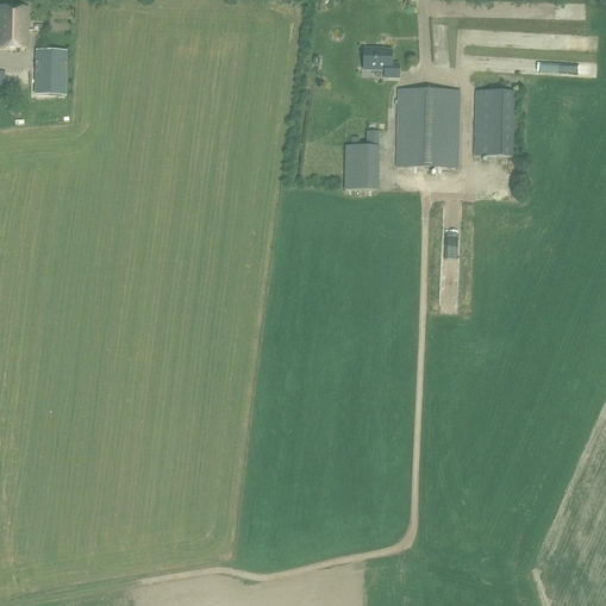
[(0,44),(25,47),(26,5),(0,4),(0,44)]
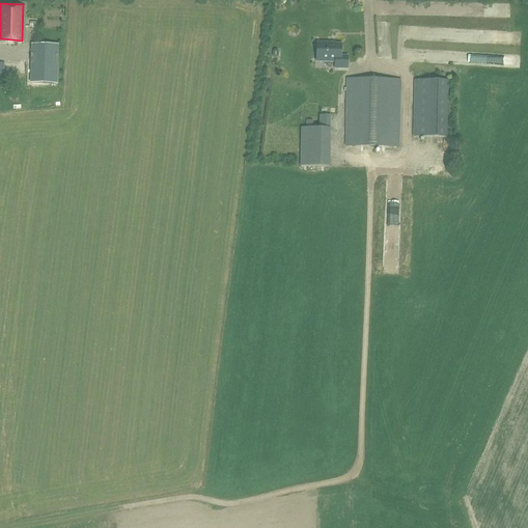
[(327,40),(314,40),(314,57),(332,57),(332,65),(344,65),(344,53),(338,53),(338,42),(327,42),(327,40)]
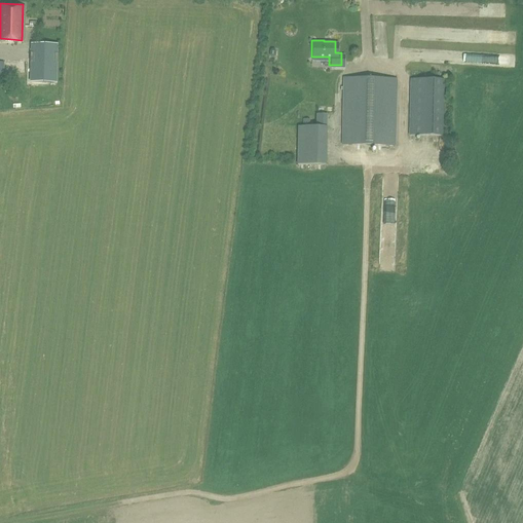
[(53,42),(28,41),(27,79),(52,80),(53,42)]
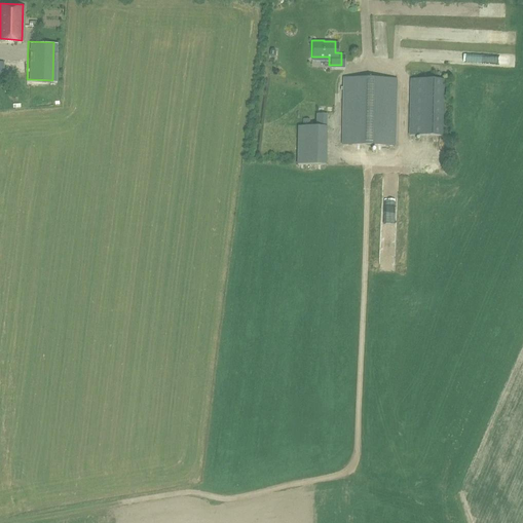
[(22,60),(9,63),(10,69),(23,65),(22,60)]
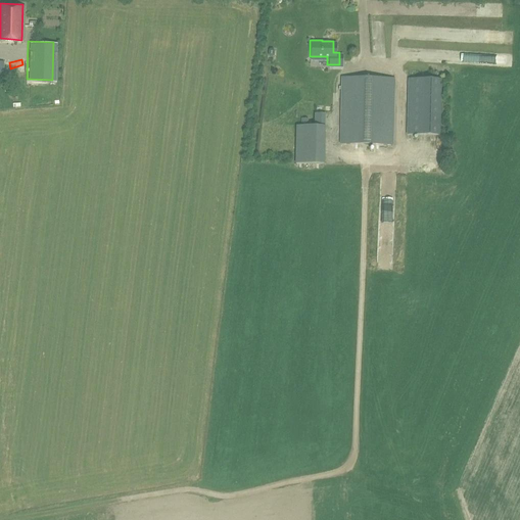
[(339,76),(338,142),(390,142),(391,77),(339,76)]
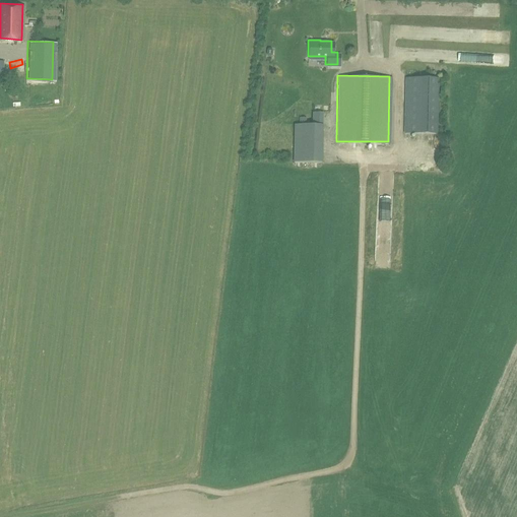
[(403,76),(402,131),(435,132),(437,77),(403,76)]
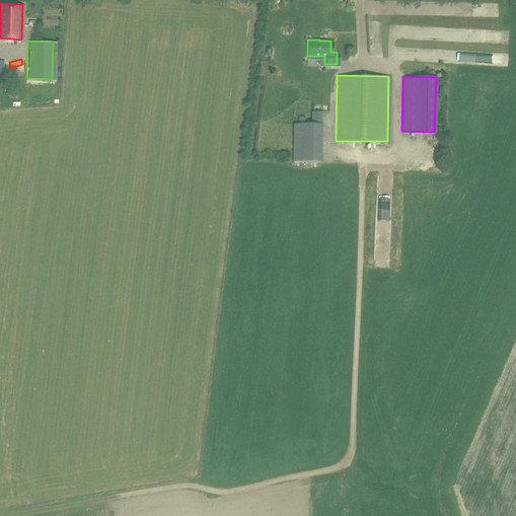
[(317,123),(303,123),(303,115),(297,115),(297,123),(292,123),(291,160),(316,160),(317,123)]
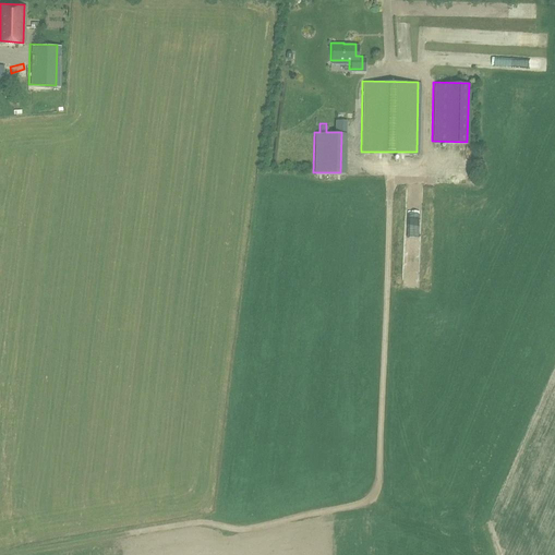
[(328,457),(325,475),(338,478),(342,459),(328,457)]
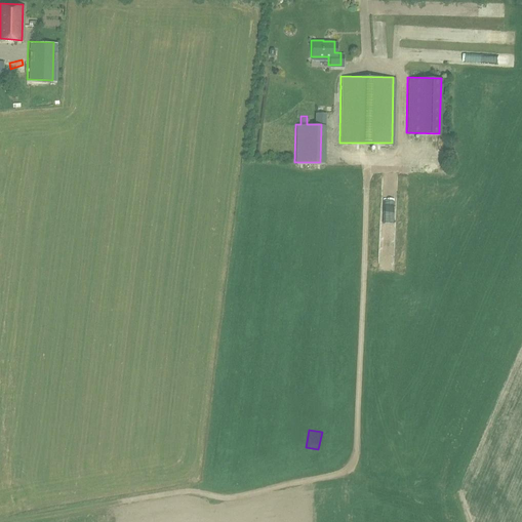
All buildings are outlined.
